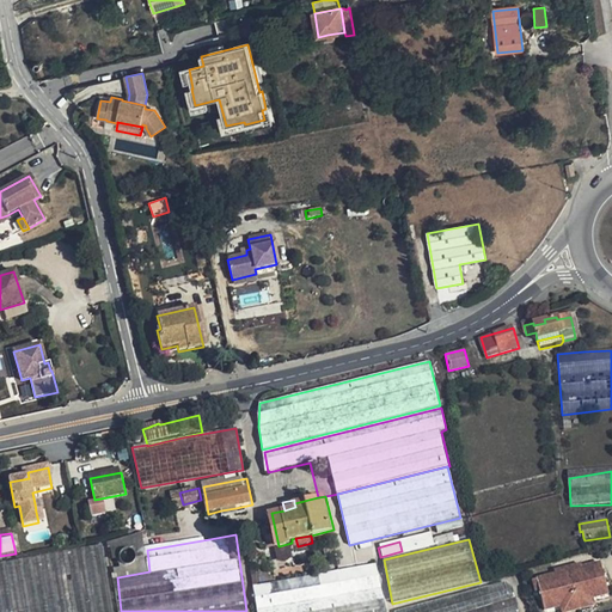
[(0,611),(115,611),(104,546),(0,563),(0,611)]
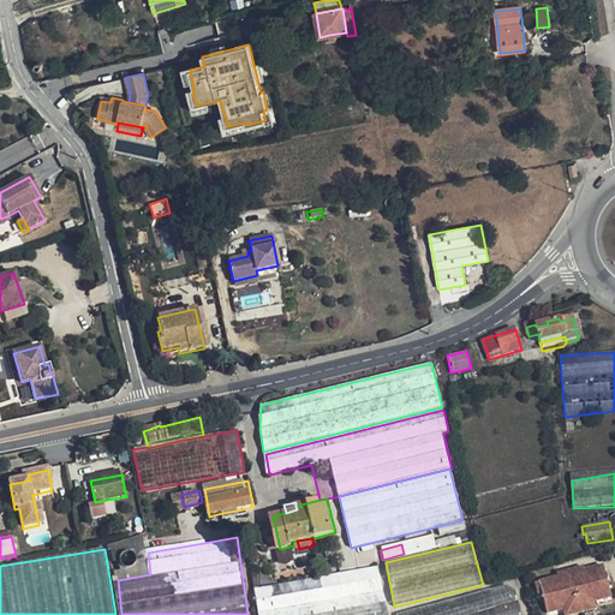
[(387,614),(376,565),(351,568),(254,585),(258,614),(387,614)]
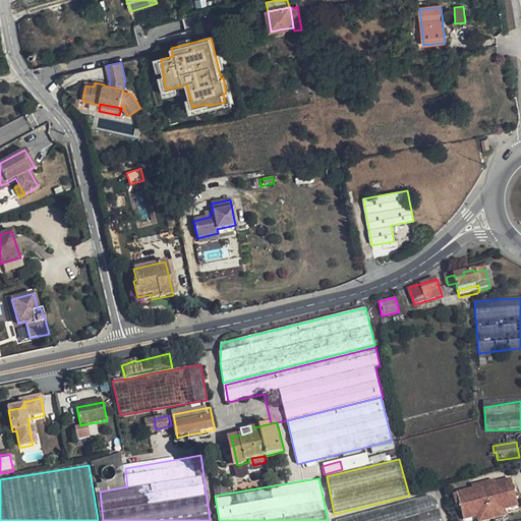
[(460,506),(463,520),(470,520),(478,519),(506,512),(519,509),(512,480),(454,496),(457,507),(460,506)]
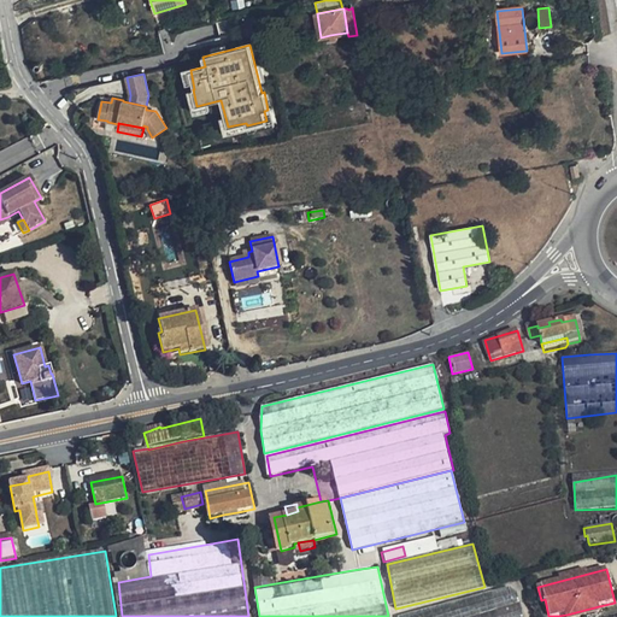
[(523,616),(512,585),(493,589),(398,613),(398,616),(523,616)]
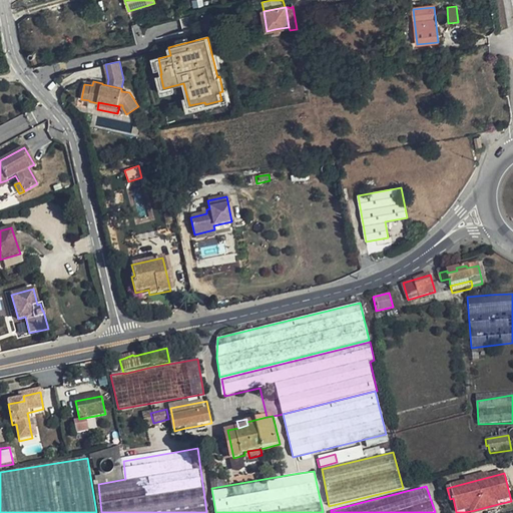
[(498,504),(471,511),(471,512),(488,512),(500,510),(498,504)]
